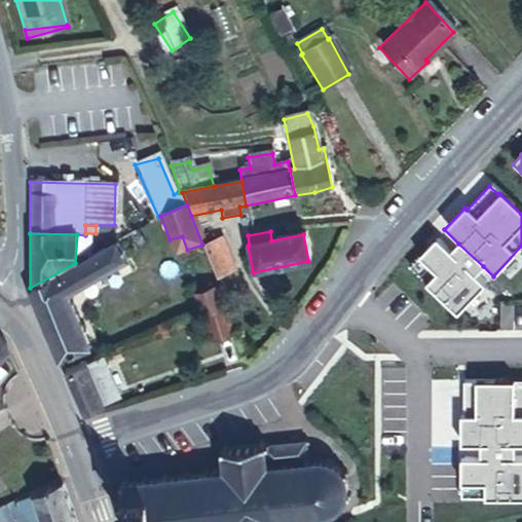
[(182,236),(170,239),(175,253),(187,250),(182,236)]
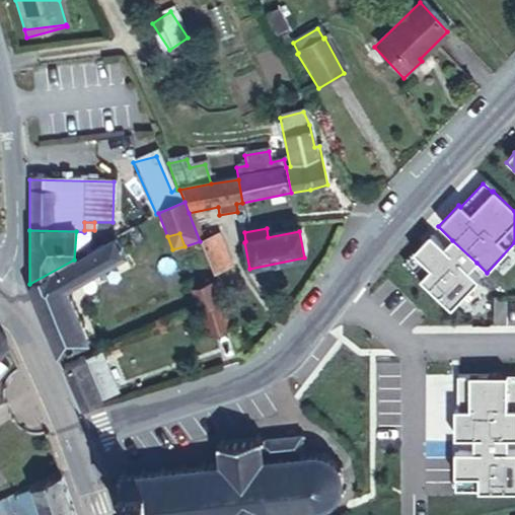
[(217,236),(201,243),(214,274),(230,267),(217,236)]
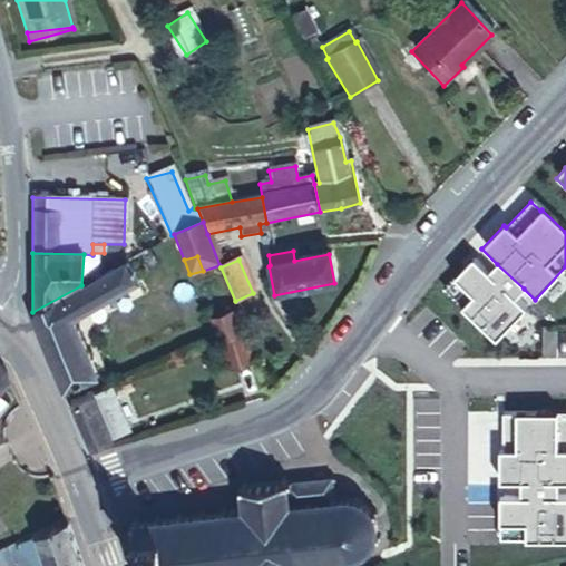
[(441,292),(495,342),(525,310),(514,300),(487,274),(471,260),(441,292)]
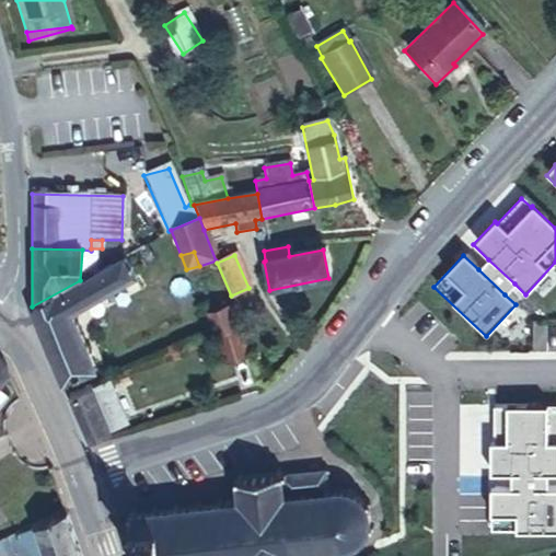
[(135,278),(124,258),(32,311),(32,316),(37,332),(39,331),(69,315),(135,278)]
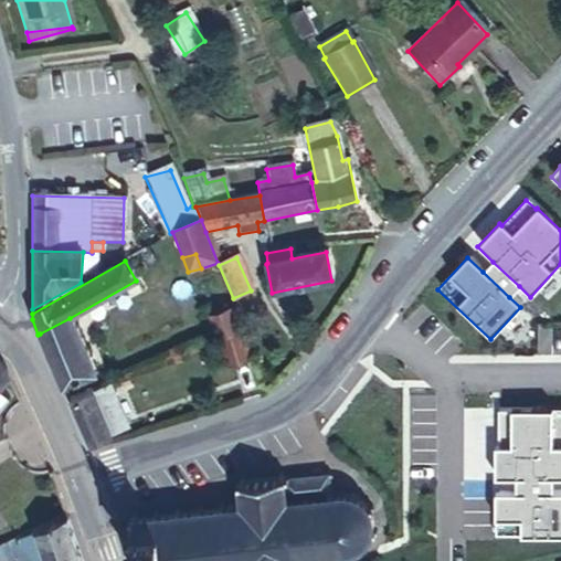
[(493,262),(483,272),(509,297),(519,286),(493,262)]
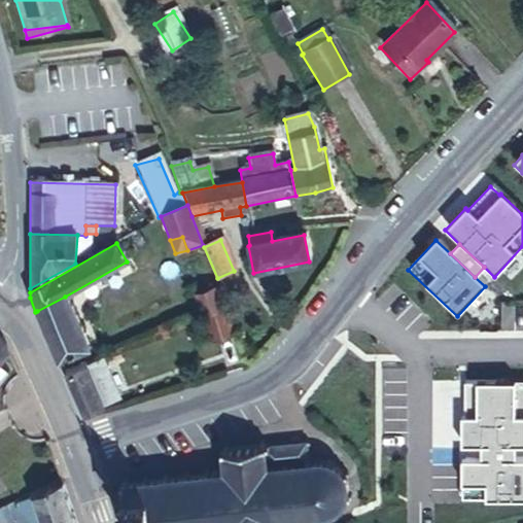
[(222,310),(231,306),(220,286),(194,298),(202,317),(222,310)]
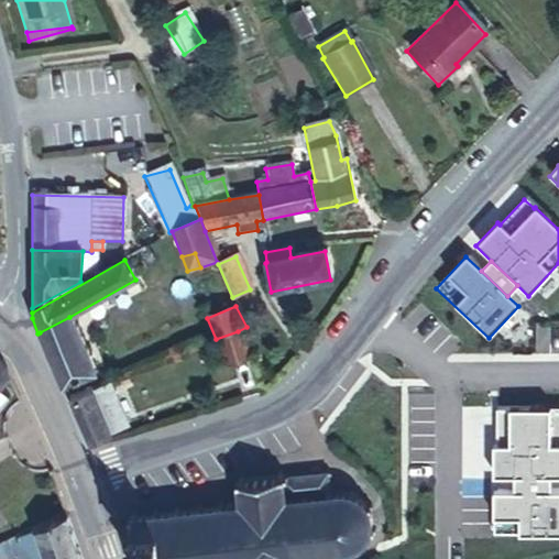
[(79,342),(69,317),(40,332),(50,357),(79,342)]
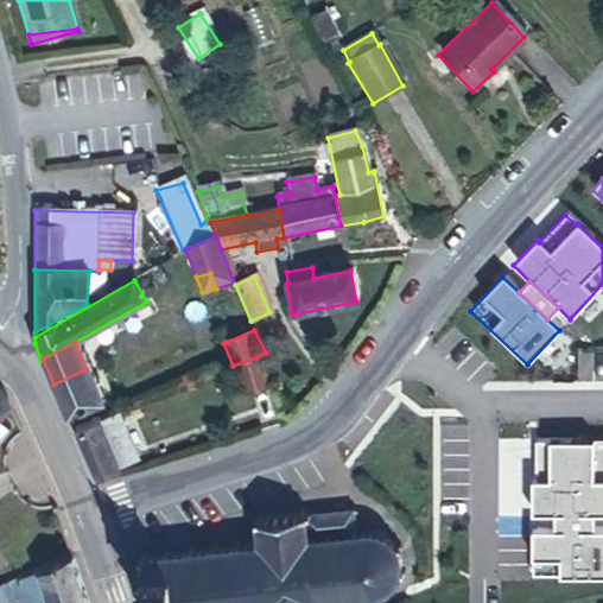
[(256,357),(233,366),(239,381),(242,393),(243,395),(267,388),(256,357)]
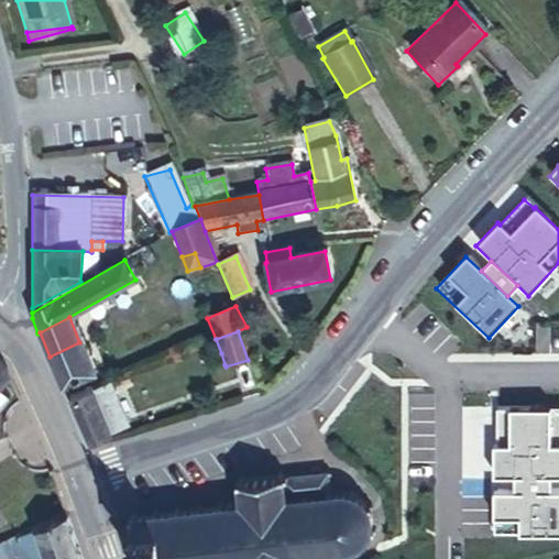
[(46,358),(50,357),(40,332),(37,333),(46,358)]
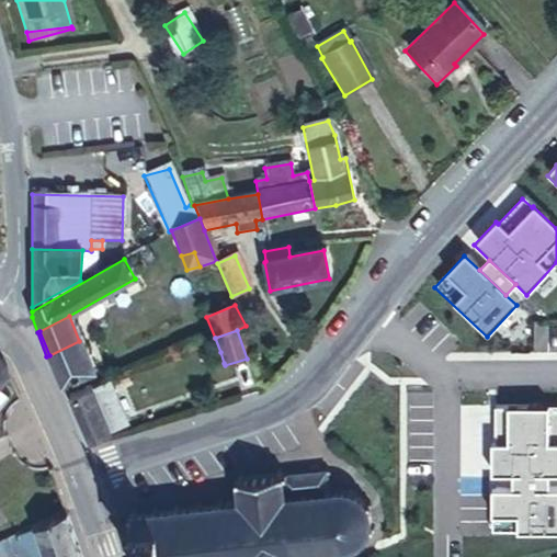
[(93,376),(79,341),(49,355),(53,364),(50,365),(60,389),(93,376)]
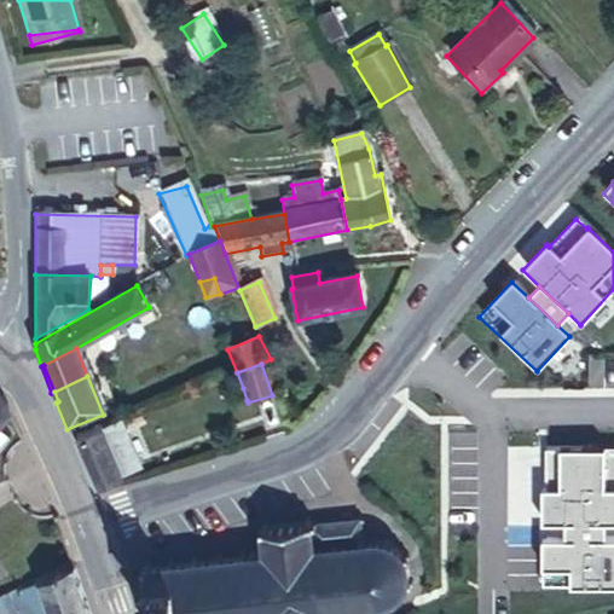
[(94,490),(138,471),(117,422),(102,429),(102,428),(73,440),(94,490)]
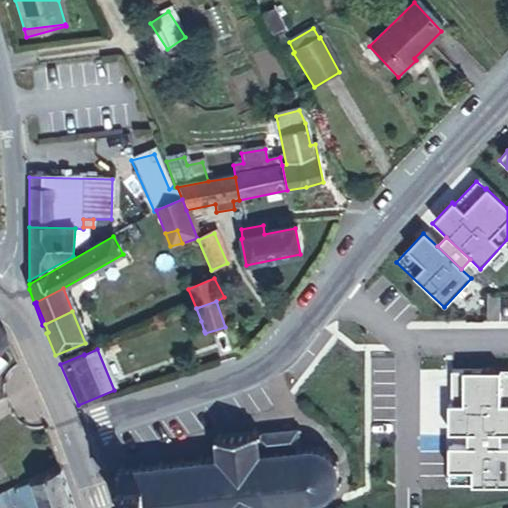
[(447,434),(466,434),(499,434),(507,433),(507,371),(461,371),(461,373),(449,373),(449,405),(446,405),(447,434)]
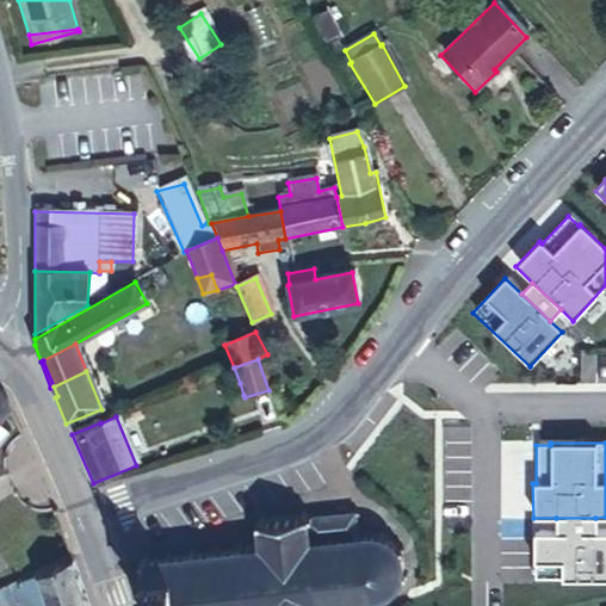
[(257,525),(258,549),(138,563),(143,605),(333,605),(381,599),(385,597),(391,591),(396,587),(399,580),(401,574),(401,567),(400,560),(397,554),(393,548),(387,542),(381,538),(370,536),(356,538),(353,515),(305,521),(304,519),(257,525)]
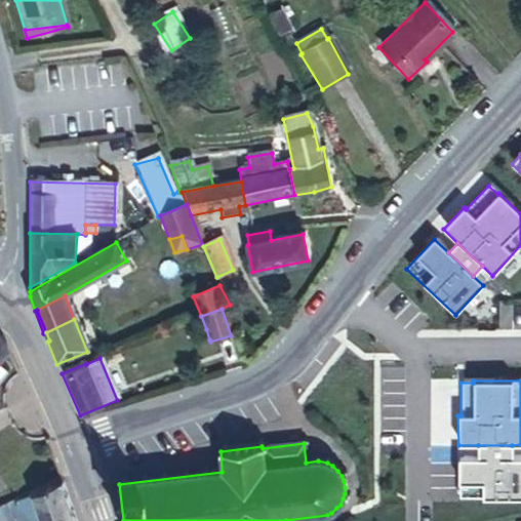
[(478,445),(478,458),(512,458),(512,445),(478,445)]
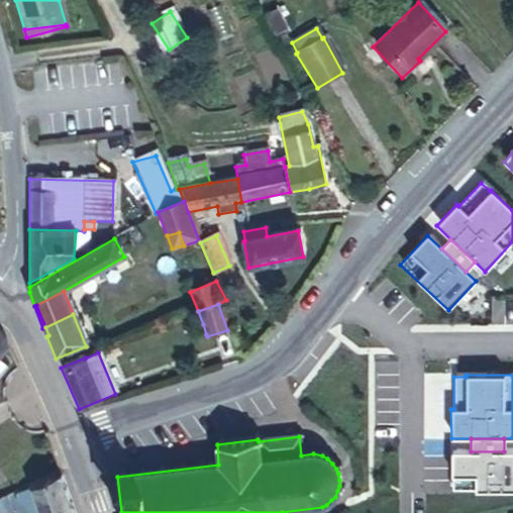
[(450,492),(512,491),(512,451),(504,451),(471,451),(451,451),(450,492)]
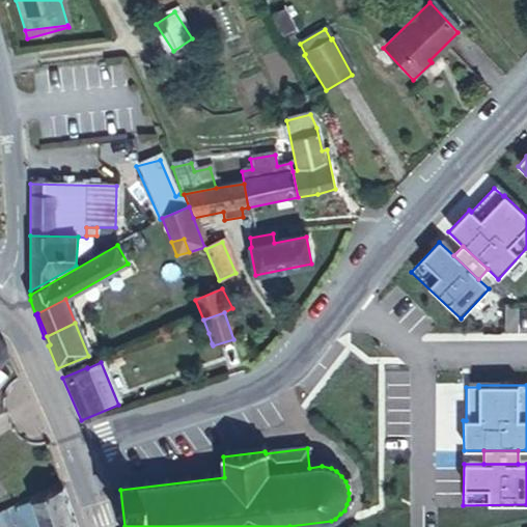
[(74,526),(61,489),(9,510),(15,526),(74,526)]
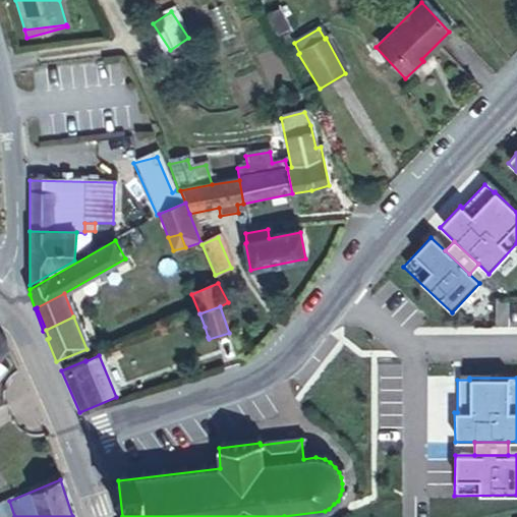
All buildings are outlined.
